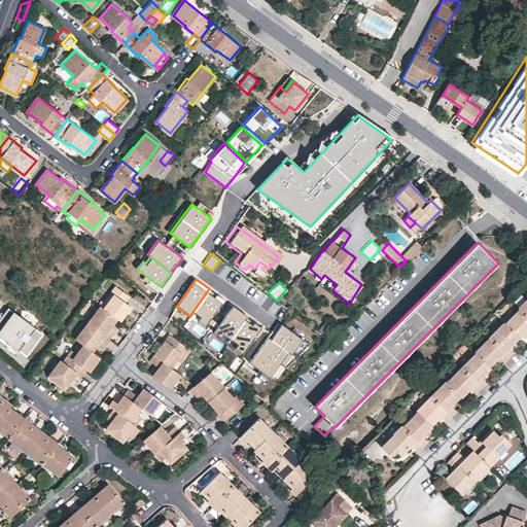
[(102,308),(116,319),(118,320),(129,306),(124,302),(128,296),(115,286),(110,292),(112,294),(102,308)]
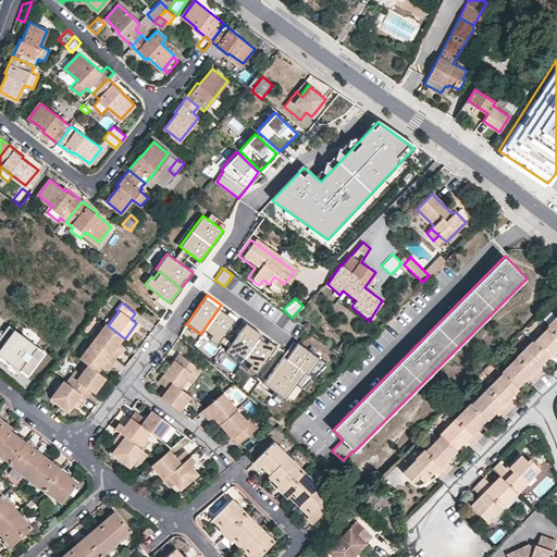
[(225,313),(219,308),(203,330),(210,334),(209,337),(218,343),(236,318),(227,311),(225,313)]
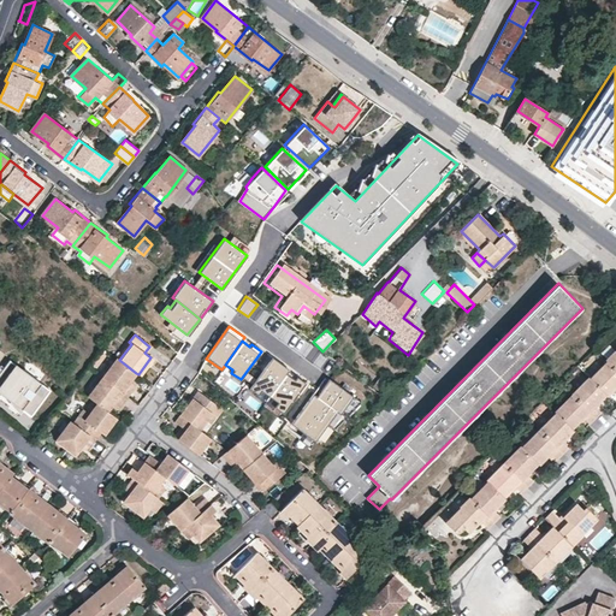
[(615,349),(612,345),(604,353),(609,359),(615,351),(615,350),(615,349)]
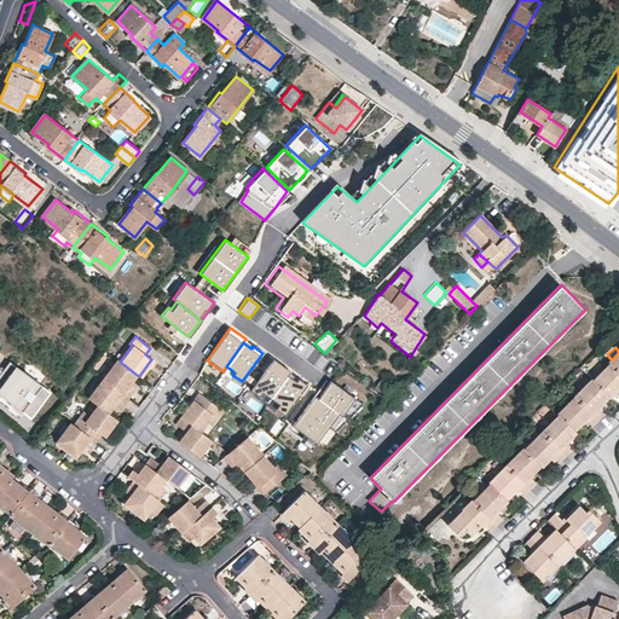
[(120,362),(116,359),(102,379),(127,398),(133,391),(127,386),(131,383),(137,375),(120,362)]
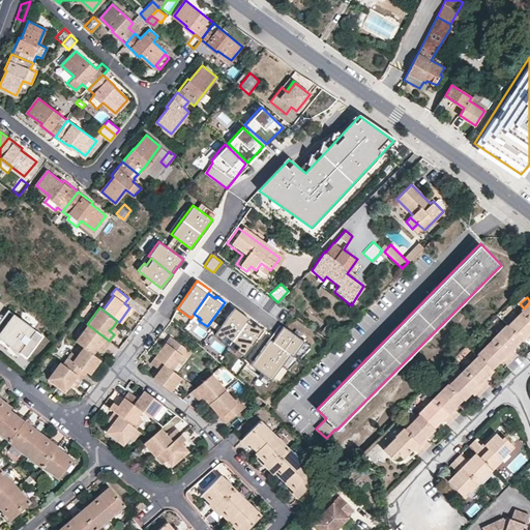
[(246,318),(233,308),(214,335),(224,342),(227,336),(229,341),(244,319),(246,318)]
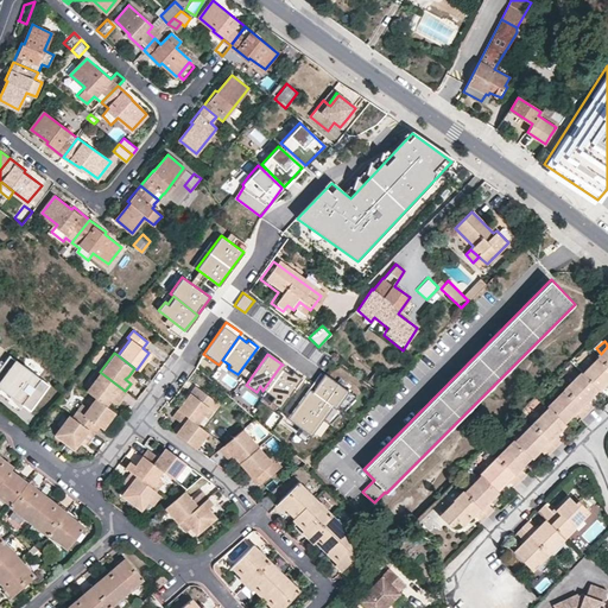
[(601,358),(600,356),(597,354),(581,371),(583,372),(584,374),(601,358)]
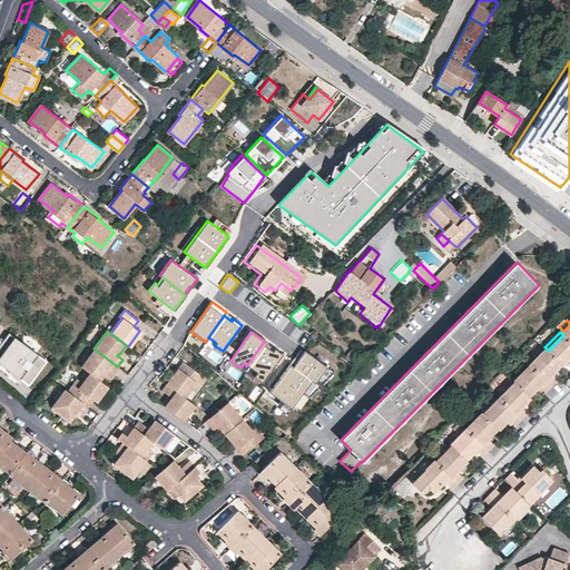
[(8,333),(2,342),(8,345),(0,355),(0,363),(28,384),(45,361),(8,333)]
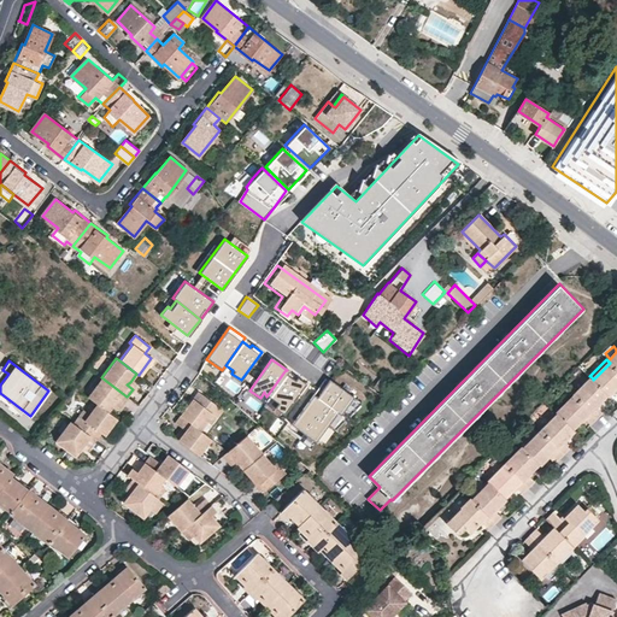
[(616,370),(610,363),(593,380),(607,395),(610,398),(616,389),(616,370)]
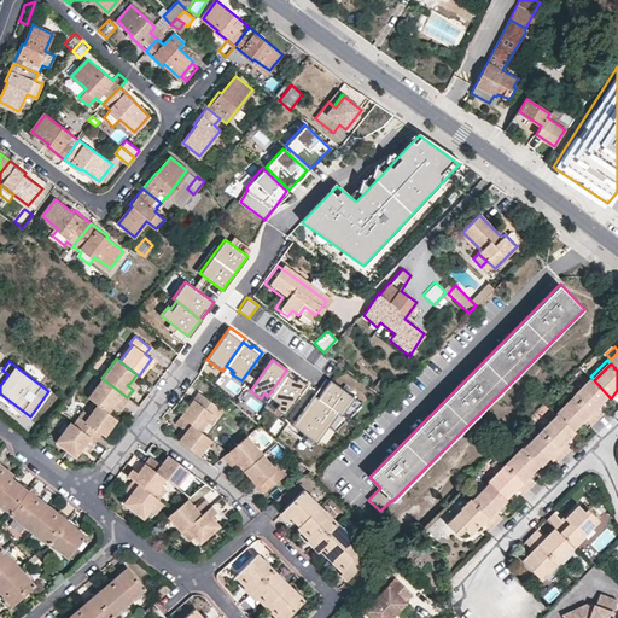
[(295,379),(285,372),(267,397),(278,404),(275,408),(284,414),(305,384),(296,378),(295,379)]
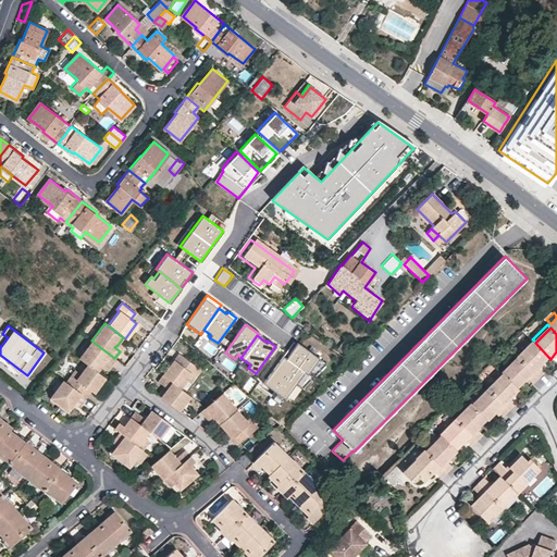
[(114,358),(91,341),(78,357),(86,362),(97,371),(102,363),(106,360),(110,363),(114,358)]
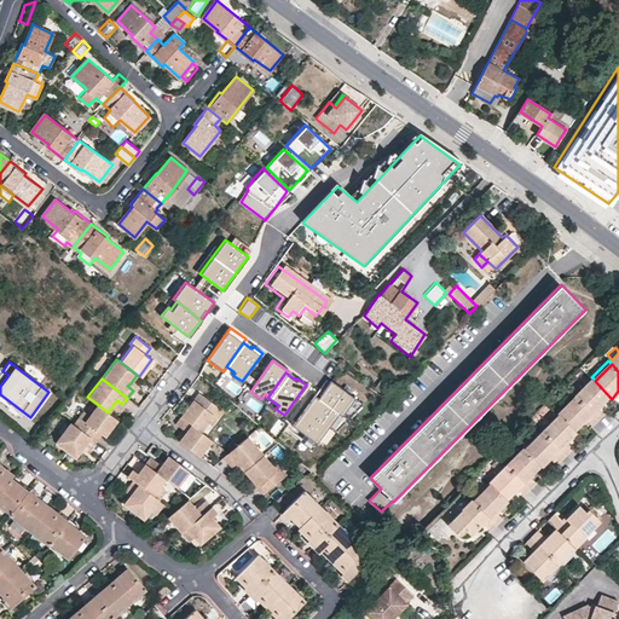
[(599,408),(602,404),(609,397),(595,381),(594,379),(576,397),(600,421),(603,416),(606,415),(601,410),(599,408)]
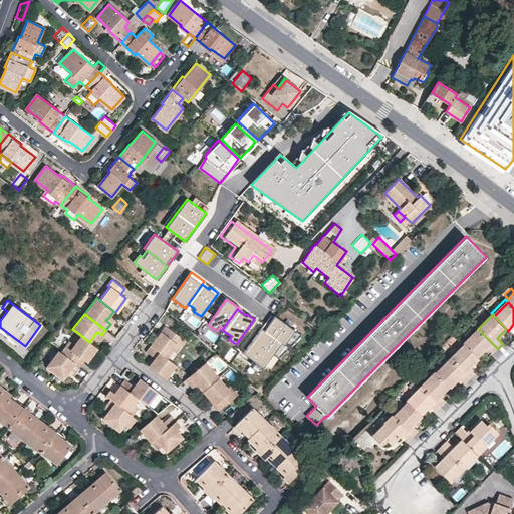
[(261,328),(242,352),(262,367),(281,342),(283,344),(294,330),(275,315),(264,330),(261,328)]
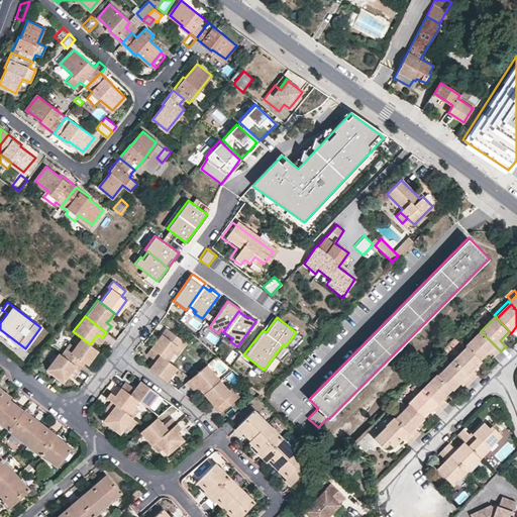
[(166,328),(150,347),(167,359),(174,351),(177,347),(180,349),(185,343),(166,328)]
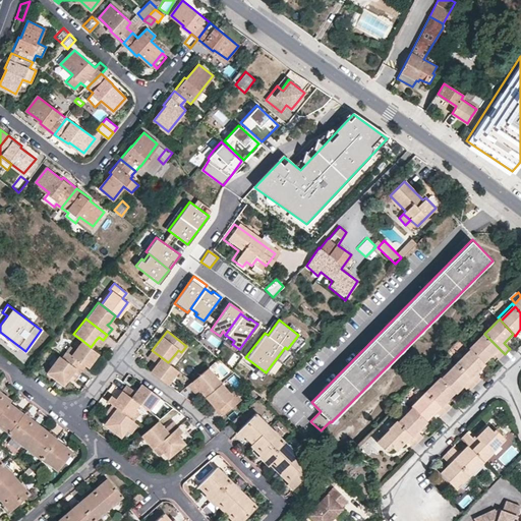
[(494,354),(496,355),(500,359),(502,357),(505,354),(484,334),(471,348),(471,349),(484,362),(491,356),(494,354)]
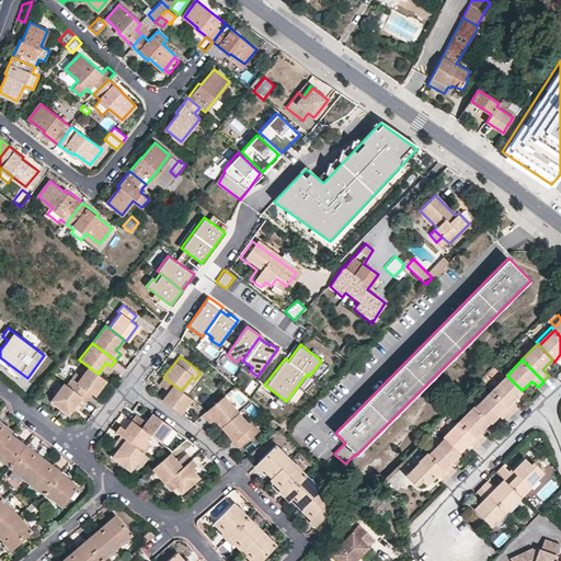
[(105,380),(98,374),(87,365),(79,375),(75,373),(66,384),(86,400),(90,393),(93,397),(105,380)]
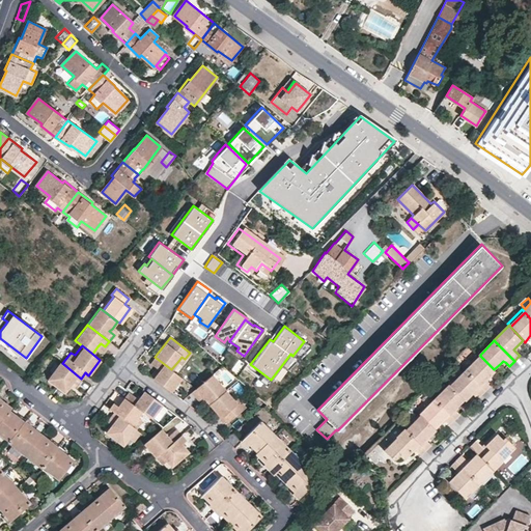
[(485,382),(488,378),(496,371),(494,369),(480,356),(466,371),(486,392),(491,387),(492,386),(487,383),(485,382)]
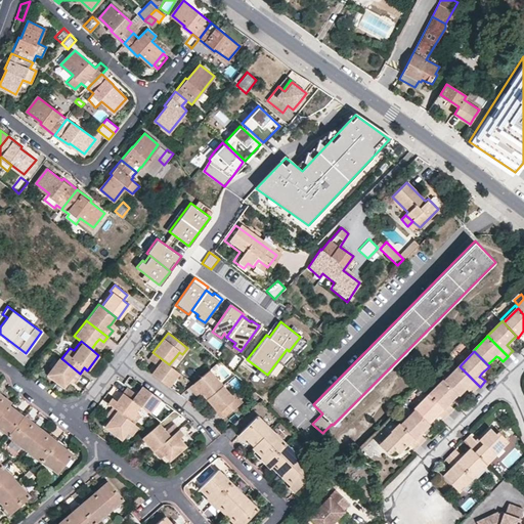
[(153,352),(147,359),(153,362),(157,365),(149,373),(167,385),(177,370),(169,364),(153,352)]
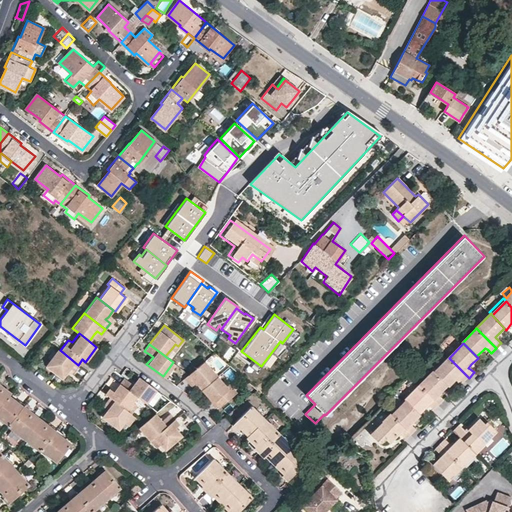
[(60,350),(58,349),(45,365),(61,377),(66,371),(68,368),(73,371),(78,365),(60,350)]
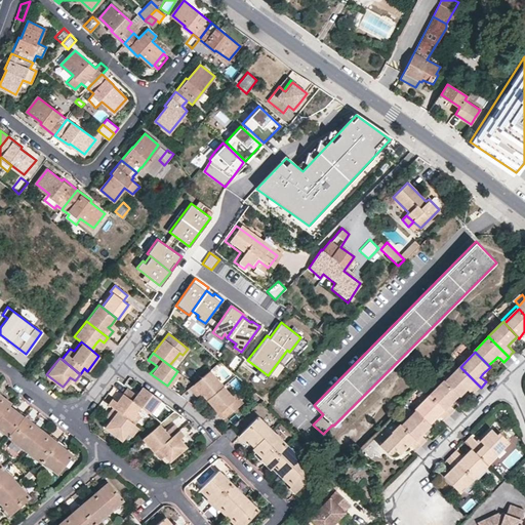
[(153,363),(148,371),(150,373),(157,366),(153,363)]
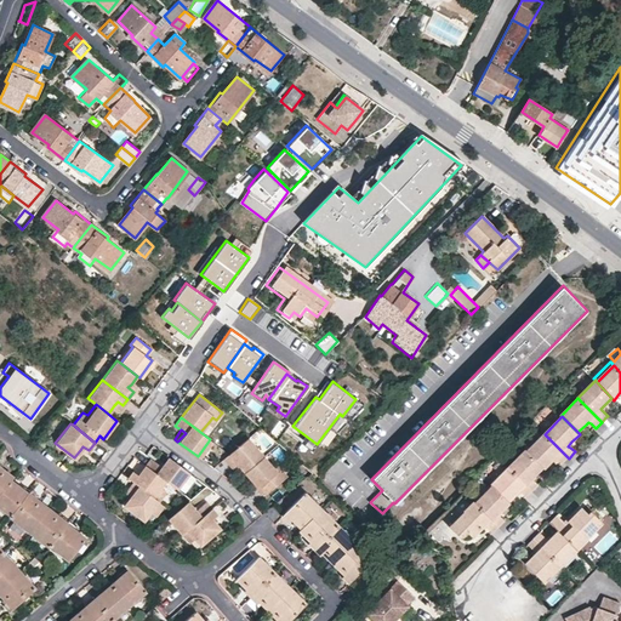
[(557,459),(558,460),(563,465),(564,462),(569,459),(545,434),(528,451),(543,467),(545,469),(553,462),(557,459)]
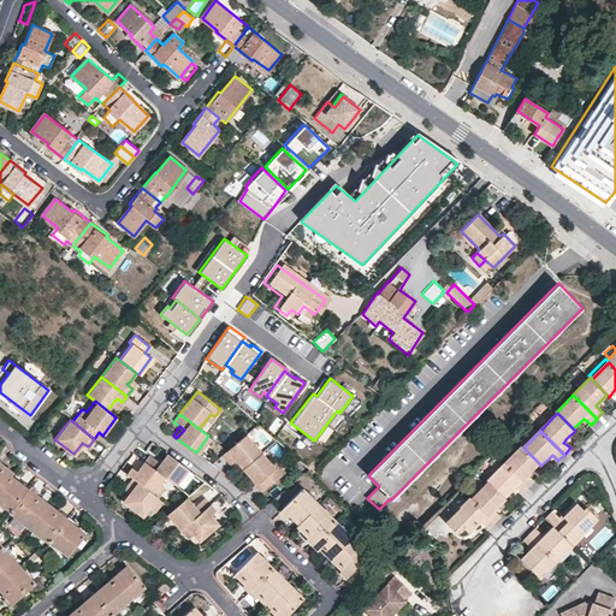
[(231,468),(236,463),(241,469),(260,454),(243,434),(226,450),(220,455),(231,468)]
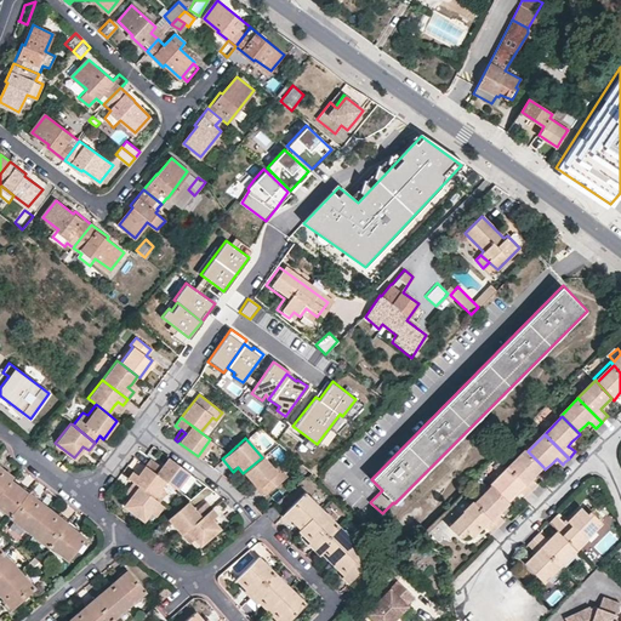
[(531,479),(535,476),(543,467),(528,451),(527,450),(510,468),(534,491),(537,488),(539,486),(534,482),(531,479)]
